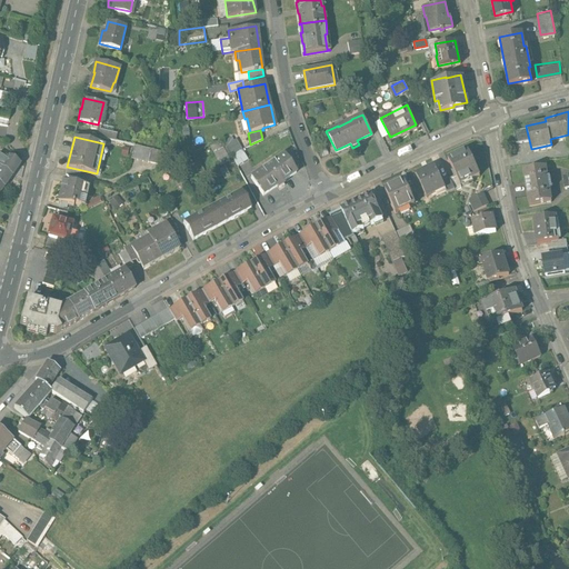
[(219,162),(230,158),(223,138),(211,142),(219,162)]
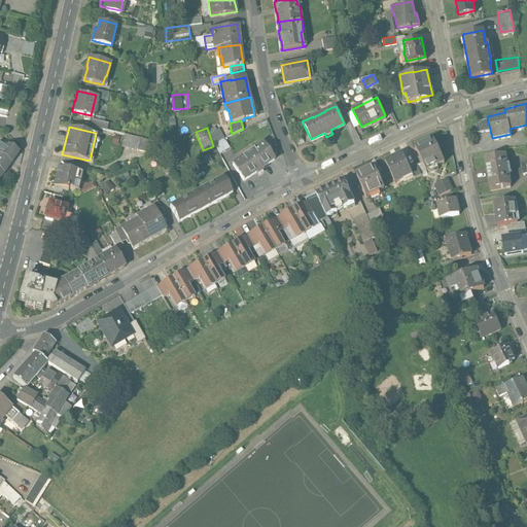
[(125,133),(121,145),(144,150),(147,138),(125,133)]
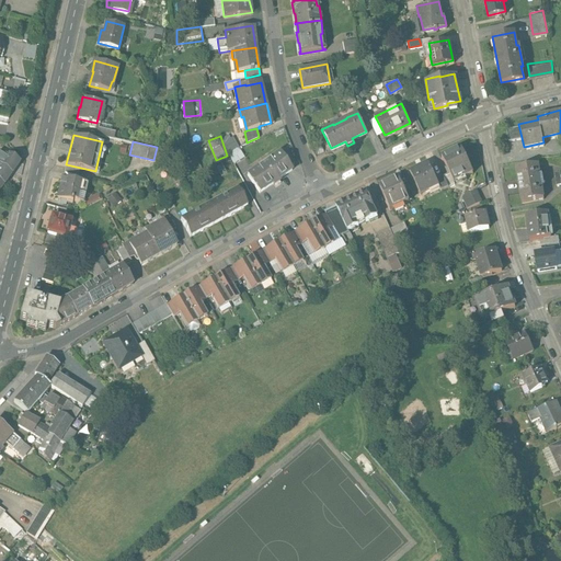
[(442,155),(453,179),(472,169),(460,146),(442,155)]
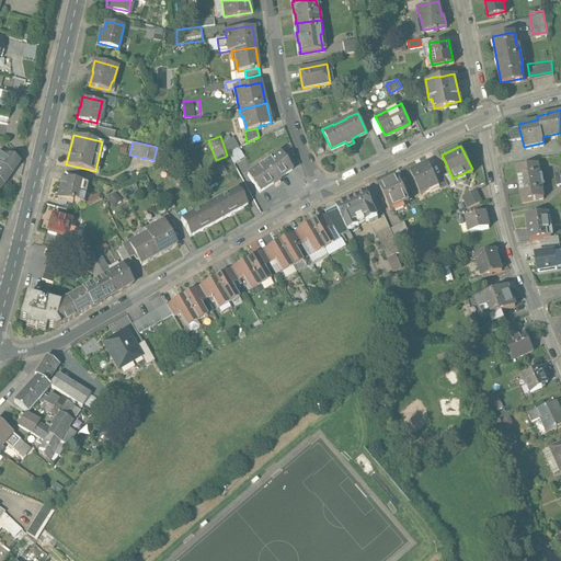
[(244,157),(239,147),(233,150),(239,159),(244,157)]
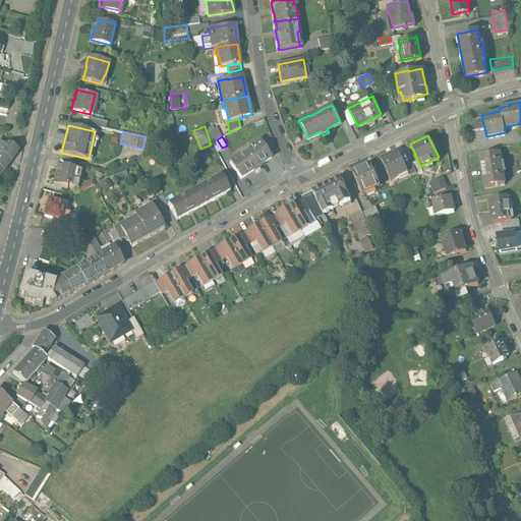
[(11,143),(9,140),(7,143),(0,138),(0,139),(0,152),(11,160),(18,150),(16,148),(14,147),(13,145),(11,143)]
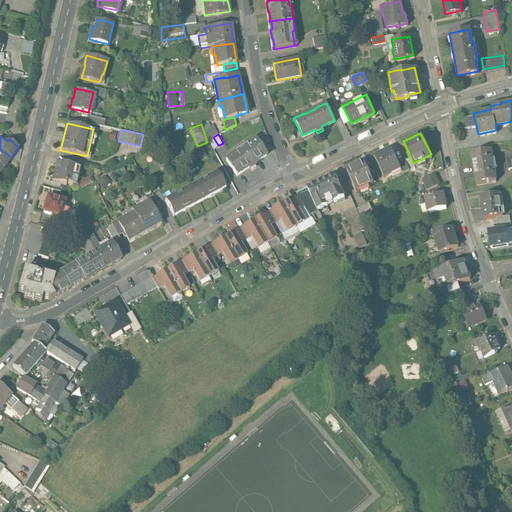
[(235,153),(226,159),(237,175),(249,167),(251,170),(257,166),(255,163),(266,155),(255,139),(246,145),(247,146),(236,153),(235,153)]
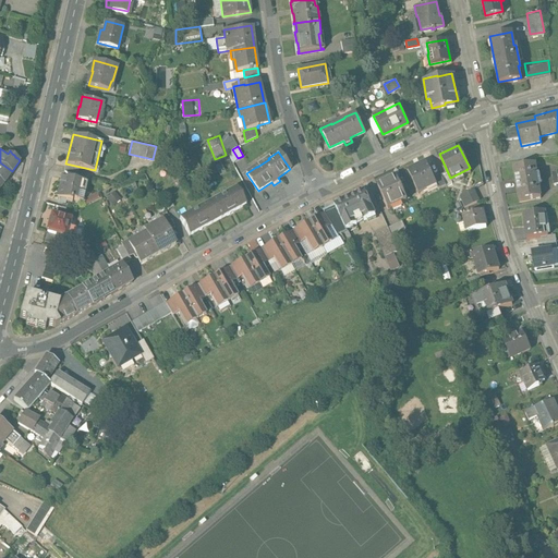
[(408,170),(419,191),(427,186),(427,185),(435,181),(436,180),(433,174),(426,160),(408,170)]
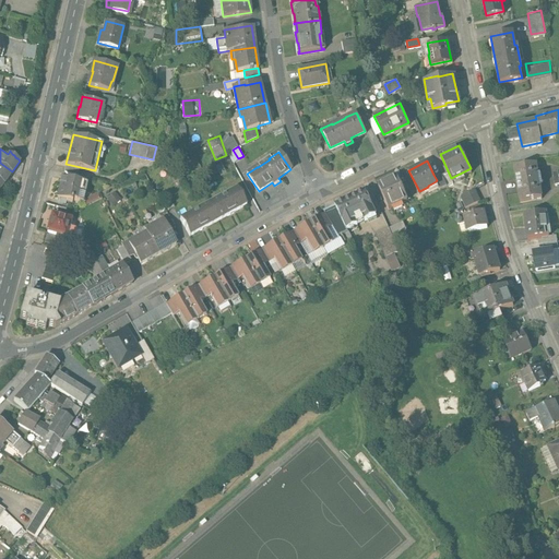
[(513,164),(519,198),(540,194),(540,189),(539,189),(535,161),(513,164)]
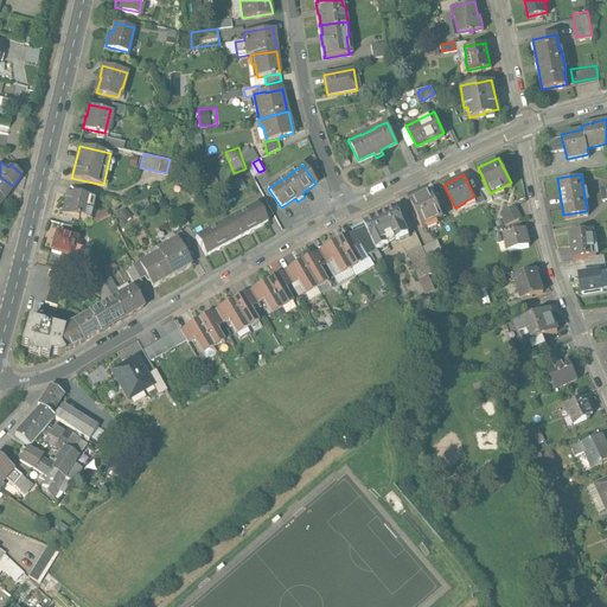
[(0,177),(0,196),(4,199),(13,186),(0,177)]
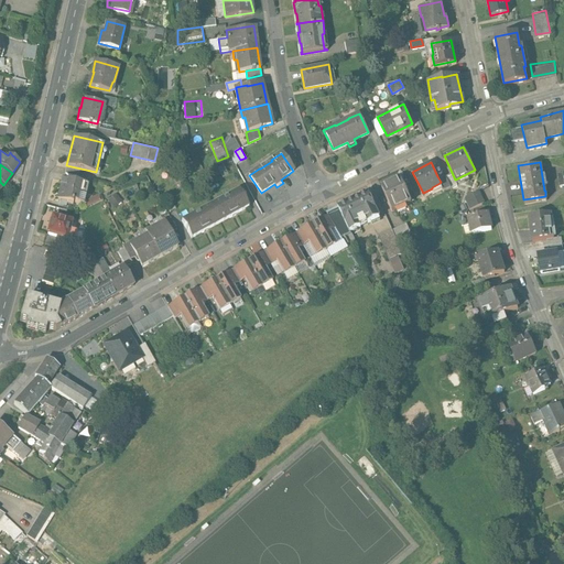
[(441,182),(440,183),(443,188),(449,184),(444,173),(437,176),(441,182)]
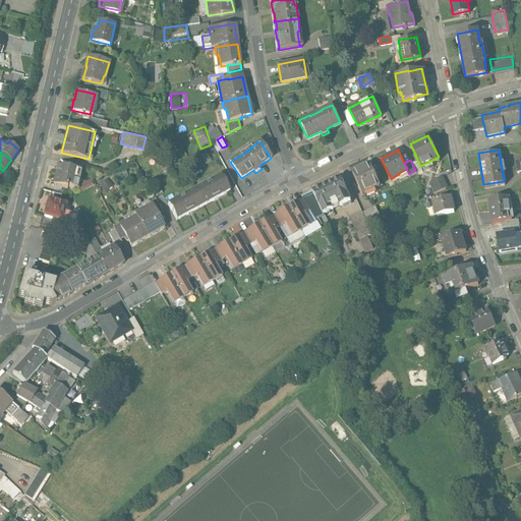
[(352,171),(361,191),(379,183),(369,163),(352,171)]
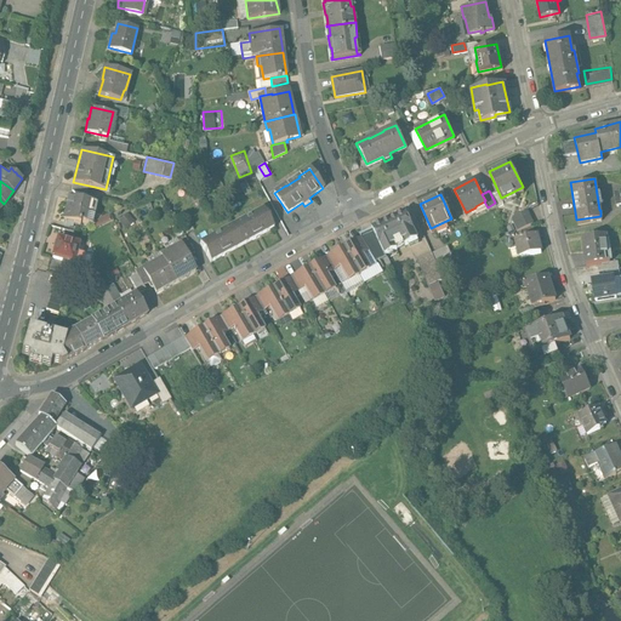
[(66,215),(80,218),(81,214),(90,216),(93,200),(70,195),(66,215)]
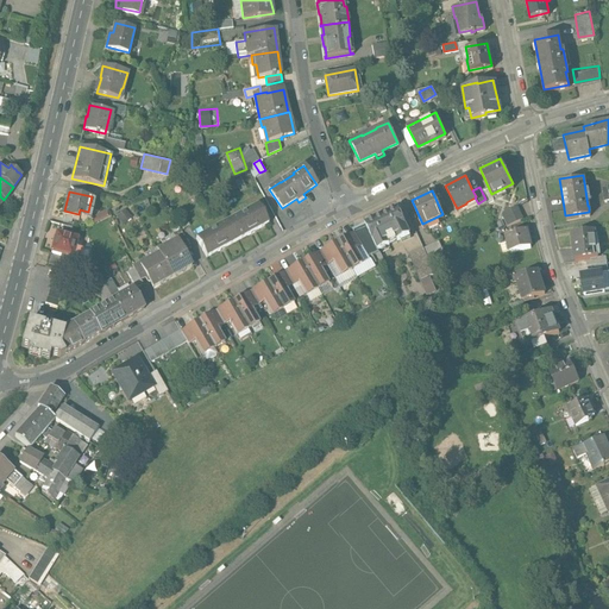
[(515,202),(503,208),(502,211),(507,221),(521,215),(515,202)]
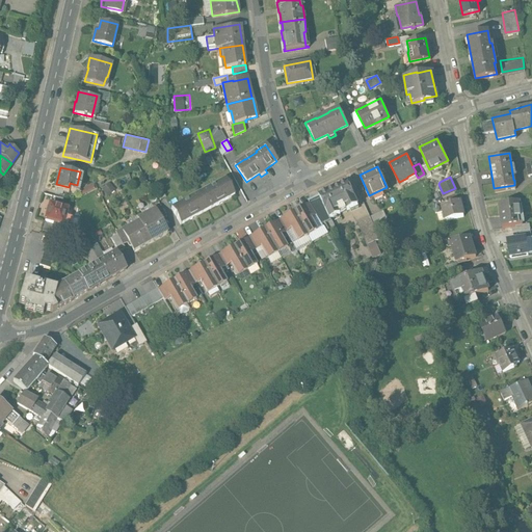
[(198,192),(208,209),(234,194),(225,178),(198,192)]
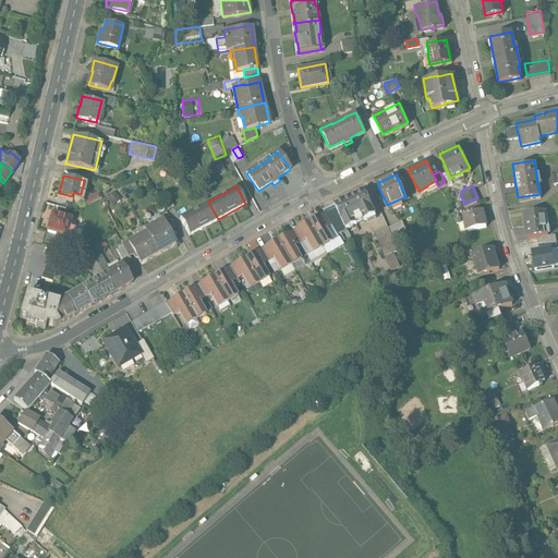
[(365,189),(334,203),(341,219),(352,215),(360,210),(363,218),(376,211),(365,189)]
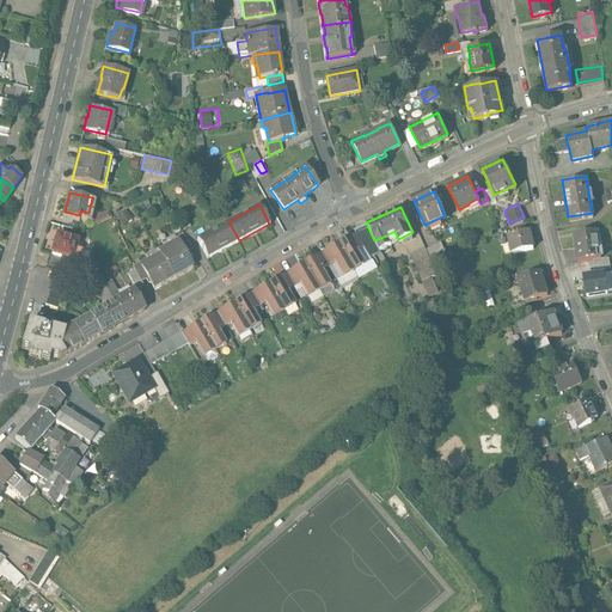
[(122,221),(129,218),(126,209),(118,214),(122,221)]
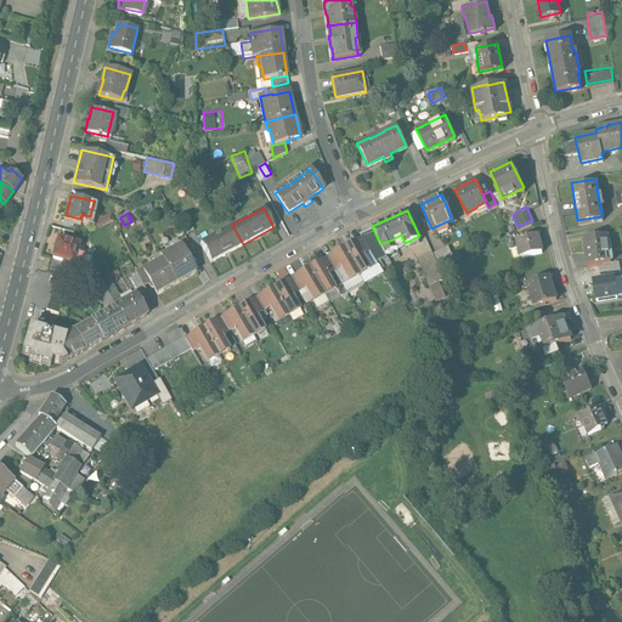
[(96,220),(99,225),(112,218),(109,214),(96,220)]
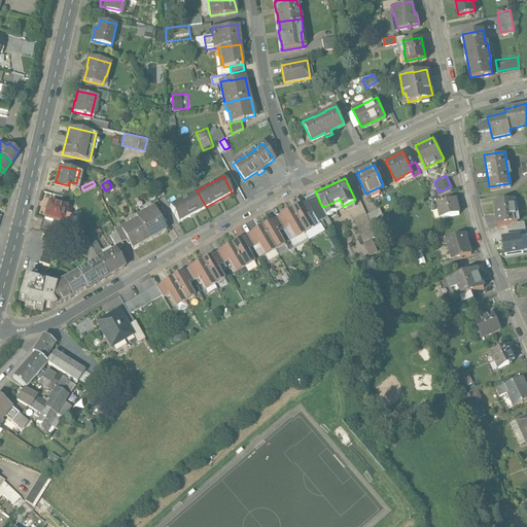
[(170,206),(178,221),(206,207),(197,190),(170,206)]
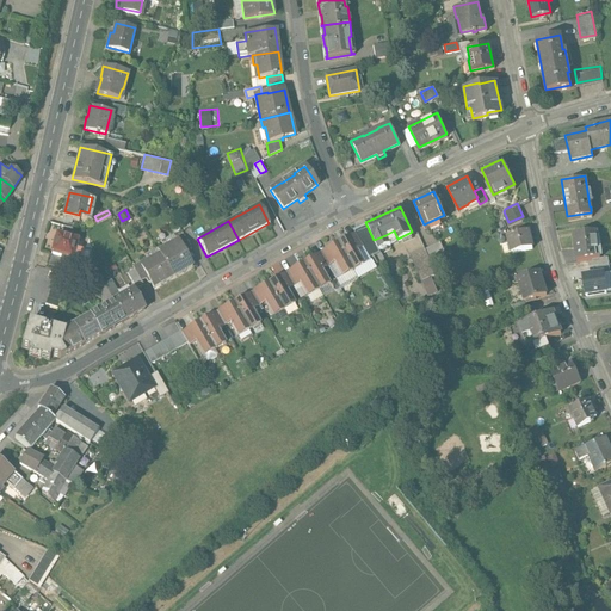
[(506,230),(510,247),(530,244),(526,226),(506,230)]
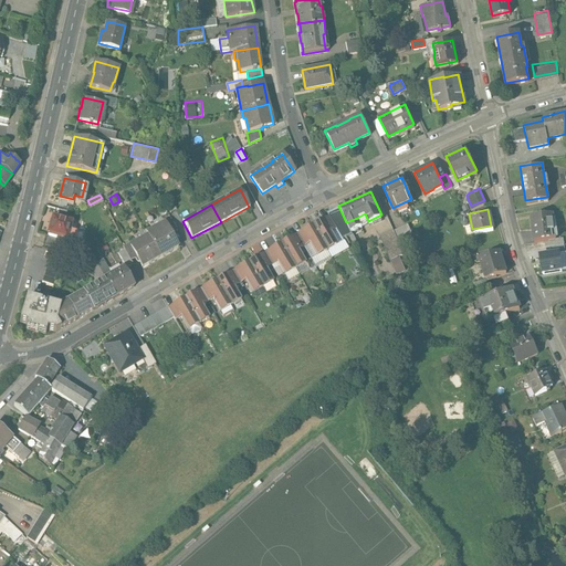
[(530,212),(533,238),(547,236),(555,234),(555,233),(552,210),(530,212)]
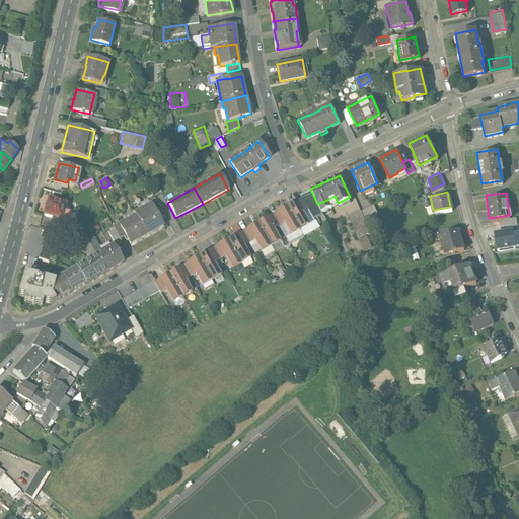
[(308,207),(302,197),(297,201),(303,211),(308,207)]
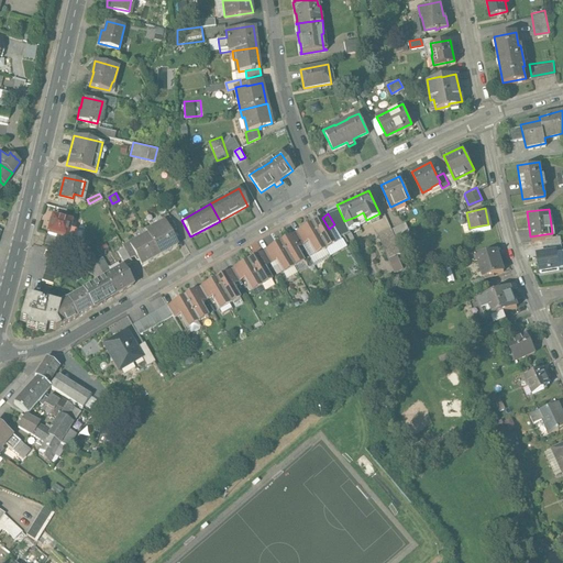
[(55,241),(64,244),(66,238),(67,238),(72,220),(53,214),(48,232),(56,234),(55,241)]
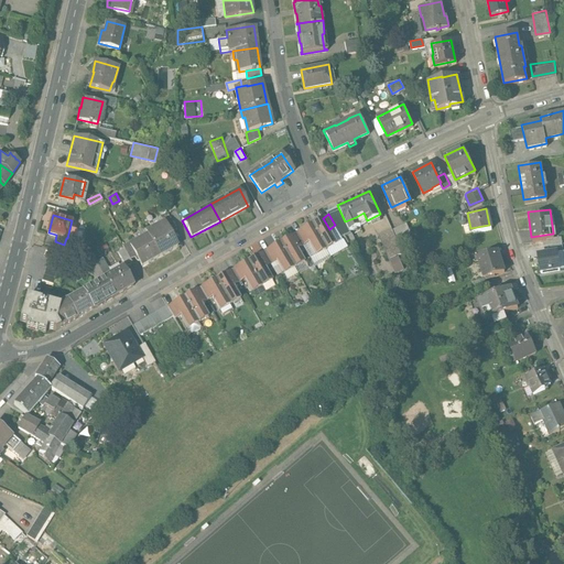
[(171,217),(164,221),(170,231),(176,228),(171,217)]
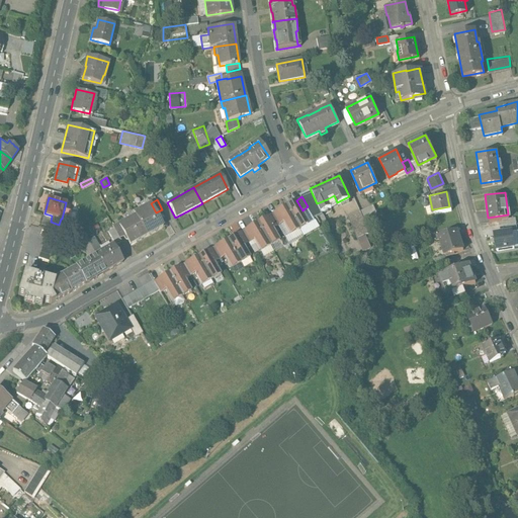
[(327,199),(317,203),(320,210),(330,205),(327,199)]
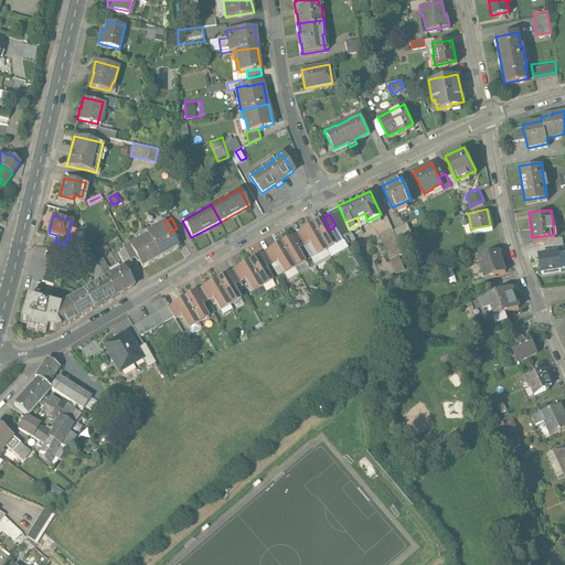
[(323,219),(313,224),(327,247),(337,242),(330,230),(323,219)]
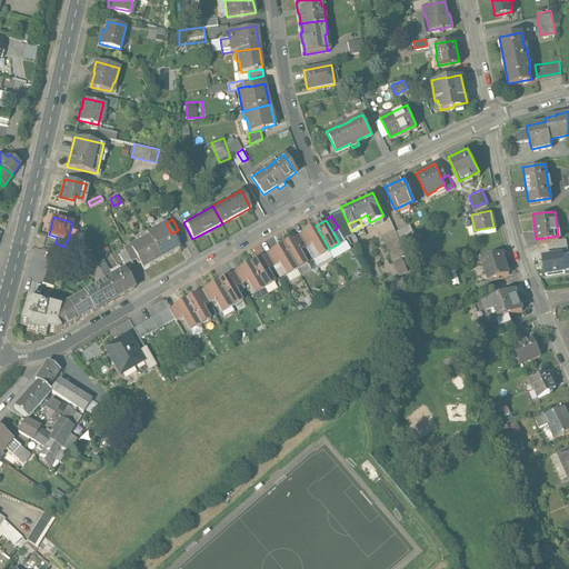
[(398,225),(400,236),(413,233),(411,222),(398,225)]
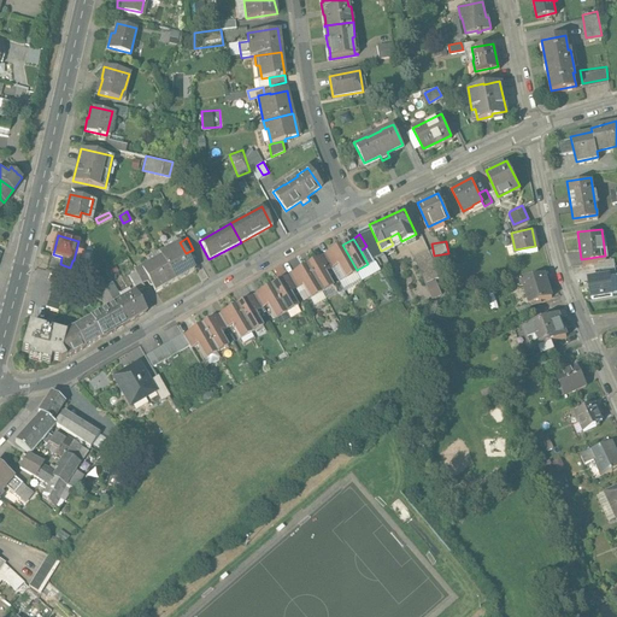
[(160,252),(162,256),(175,278),(176,280),(188,272),(187,271),(194,268),(186,253),(180,242),(160,252)]
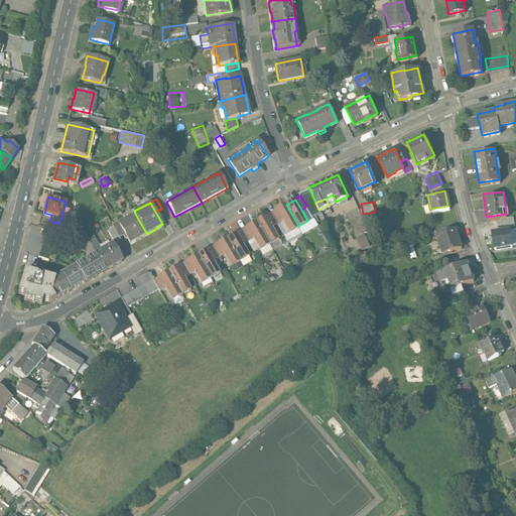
[(276,210),(282,220),(289,231),(298,226),(286,205),(276,210)]
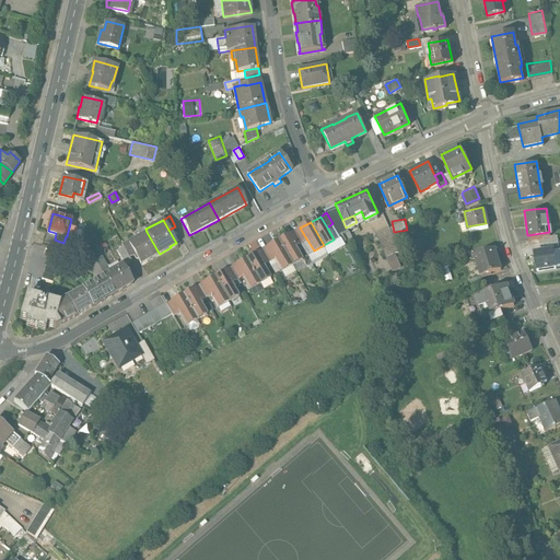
[(389,224),(377,229),(388,265),(401,260),(389,224)]
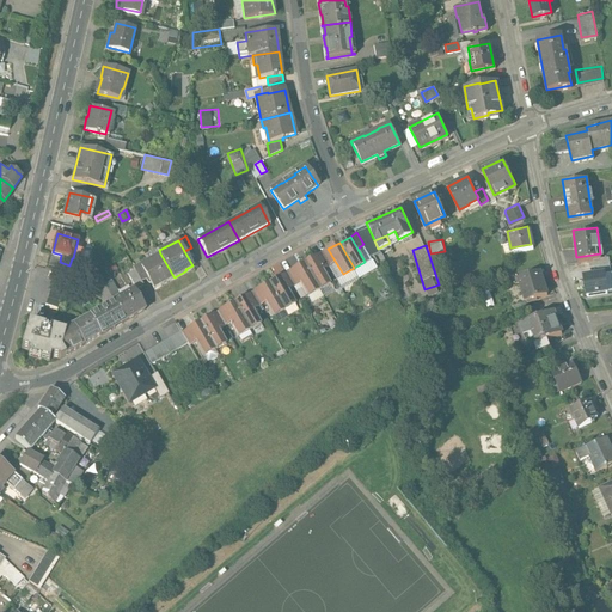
[(328,249),(322,252),(328,264),(335,261),(328,249)]
